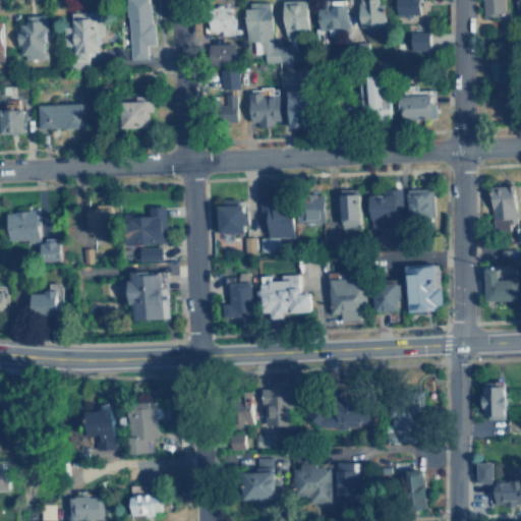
[(152,0),(127,0),(128,58),(147,58),(147,44),(153,44),(152,0)]
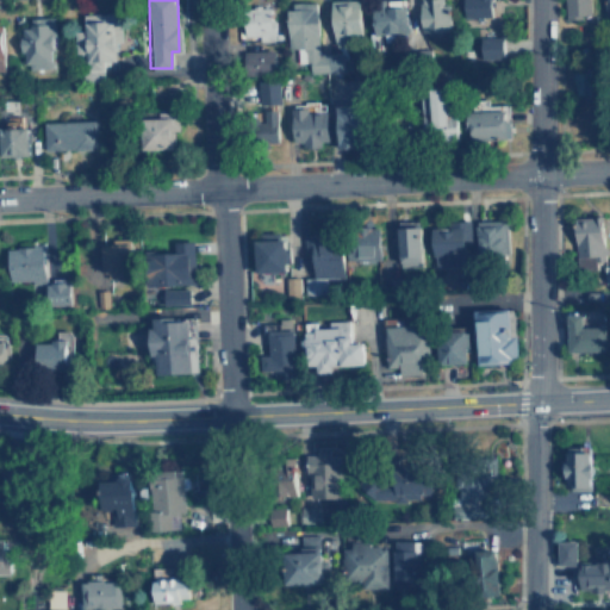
[(361,0),(332,0),(332,45),(348,45),(347,33),(362,33),(361,0)]
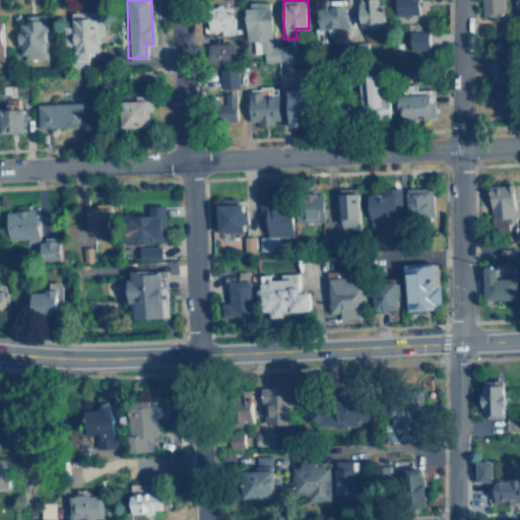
[(383,3),(377,3),(377,0),(358,0),(359,30),(383,29),(383,3)]
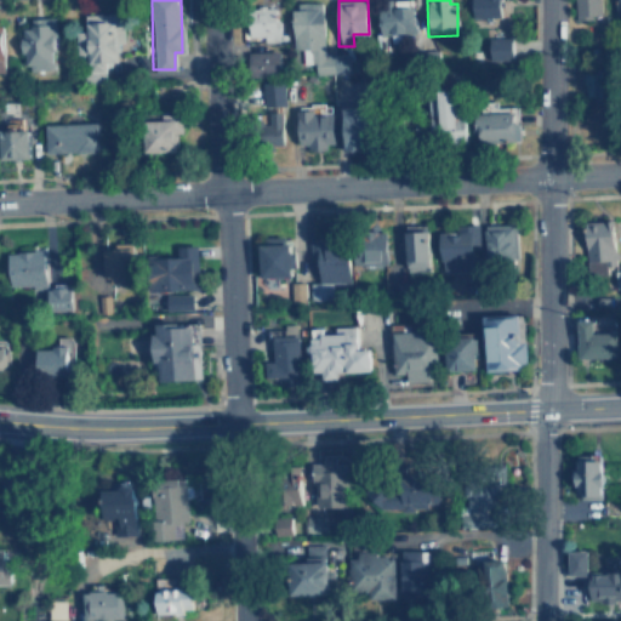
[(472,0),(473,17),(501,16),(500,0),(472,0)]
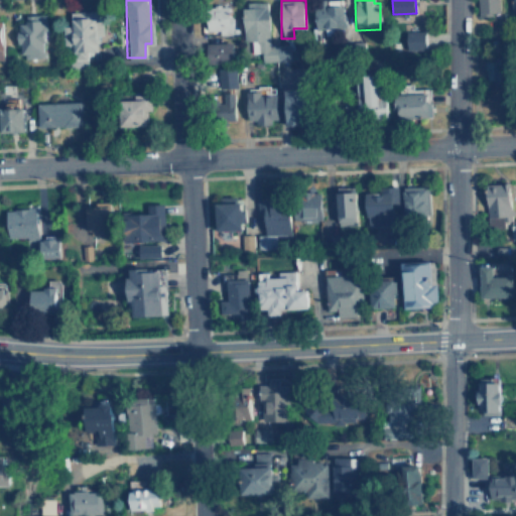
[(477,0),(478,15),(500,15),(499,0),(477,0)]
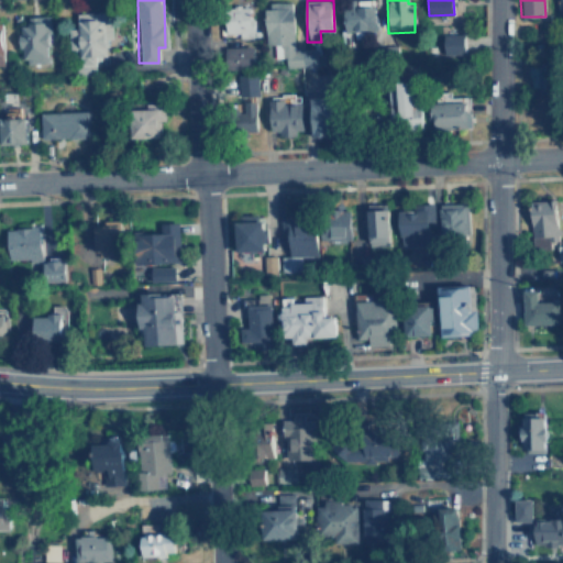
[(265,44),(274,44),(275,57),(285,56),(285,67),(318,66),(317,47),(294,47),(293,3),(264,3),(265,44)]
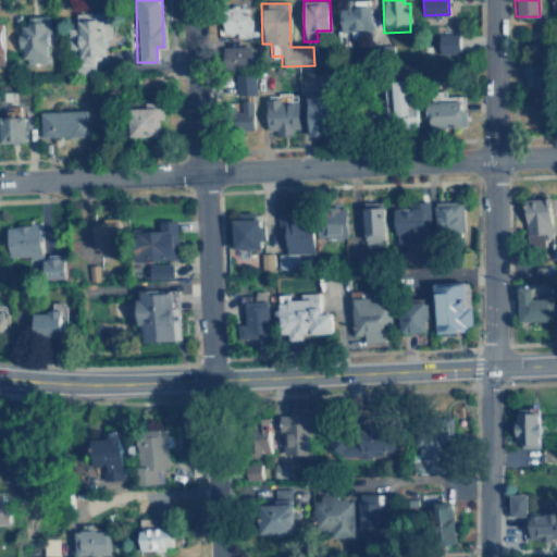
[(372,29),(372,7),(341,7),(341,31),(372,29)]
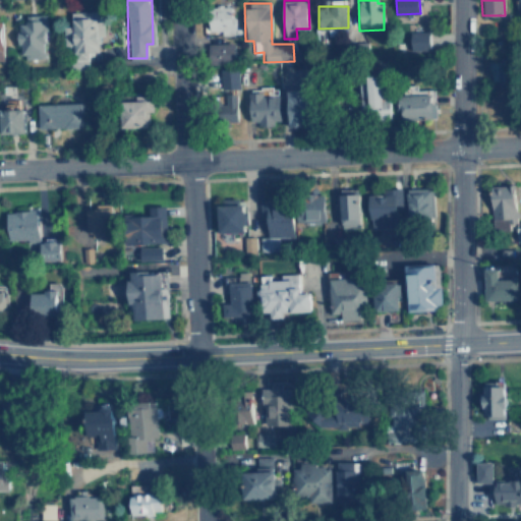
[(234,7),(210,7),(210,31),(221,31),(221,35),(235,35),(234,7)]
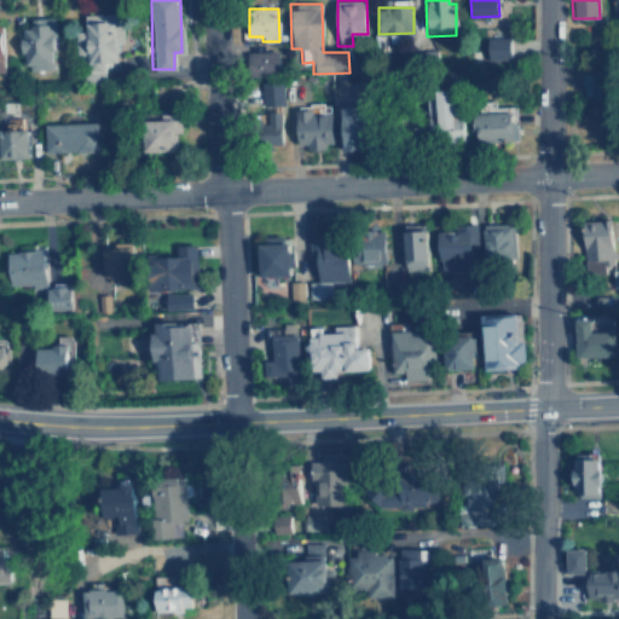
[(86,13),(86,30),(75,30),(75,55),(86,55),(86,76),(99,76),(99,71),(104,71),(104,62),(117,62),(117,41),(123,41),(123,21),(117,21),(117,13),(86,13)]
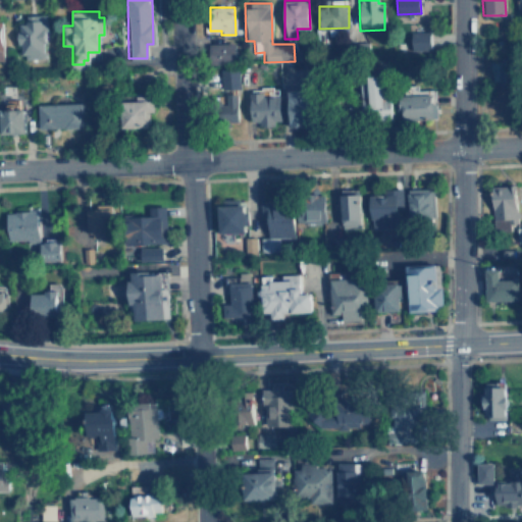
[(20,59),(47,58),(45,14),(27,15),(28,23),(19,23),(20,59)]
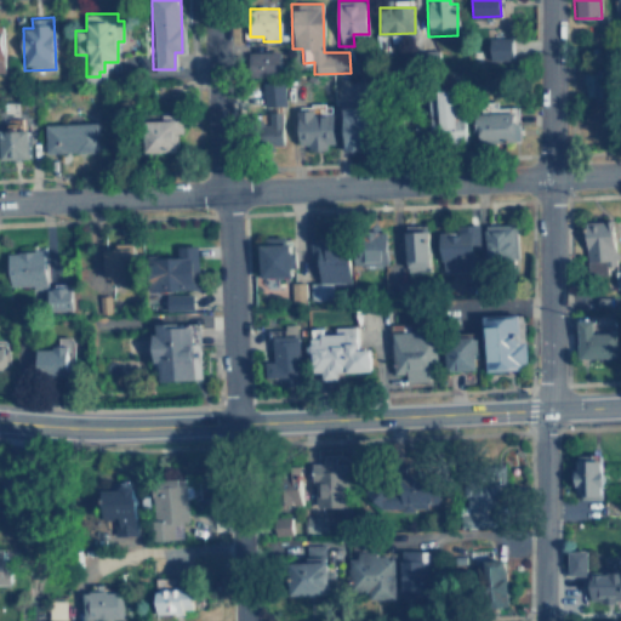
[(490,60),(512,60),(512,36),(489,38),(490,60)]
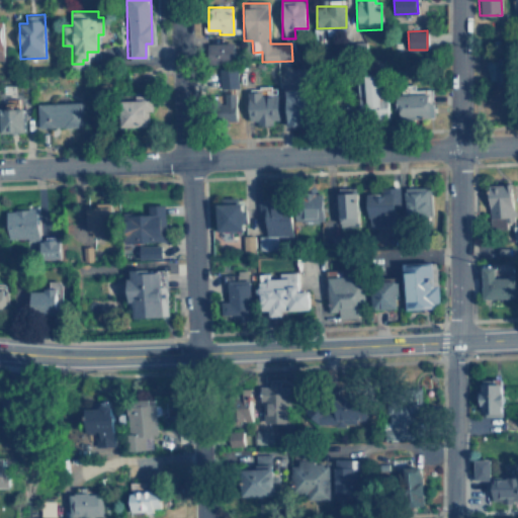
[(235,42),(207,44),(208,64),(235,64),(235,42)]
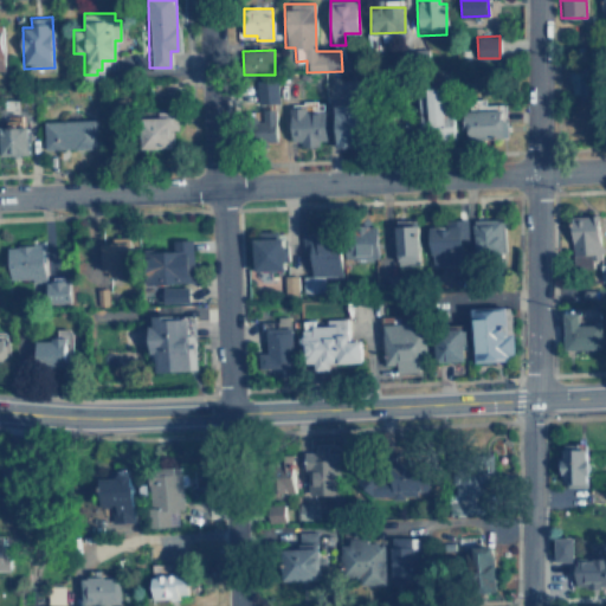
[(257,103),(278,103),(278,81),(257,81),(257,103)]
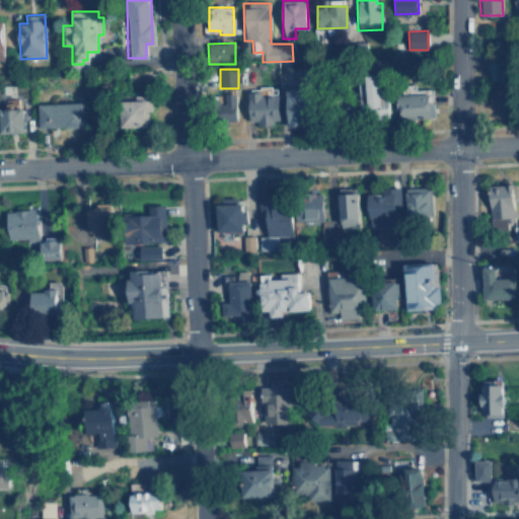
[(369,117),(391,117),(390,99),(383,99),(382,76),(368,76),(369,117)]
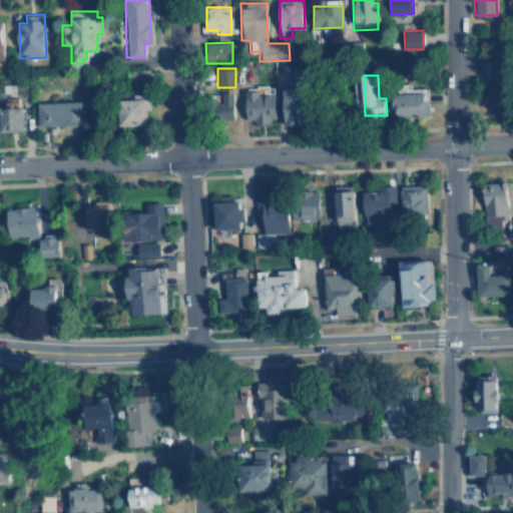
[(246,119),(254,119),(254,122),(277,122),(276,93),(259,94),(259,88),(246,88),(246,119)]
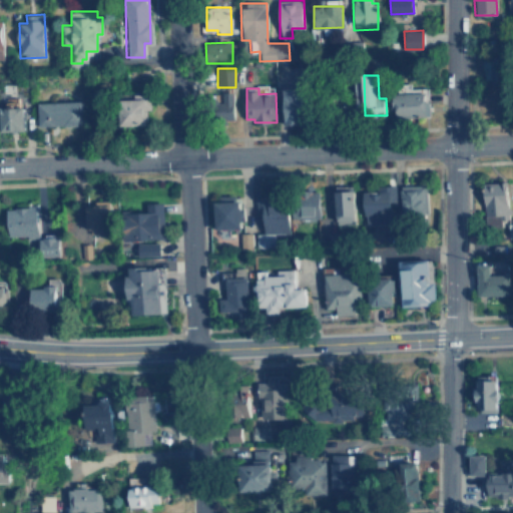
[(309,124),(308,88),(285,89),(286,125),(309,124)]
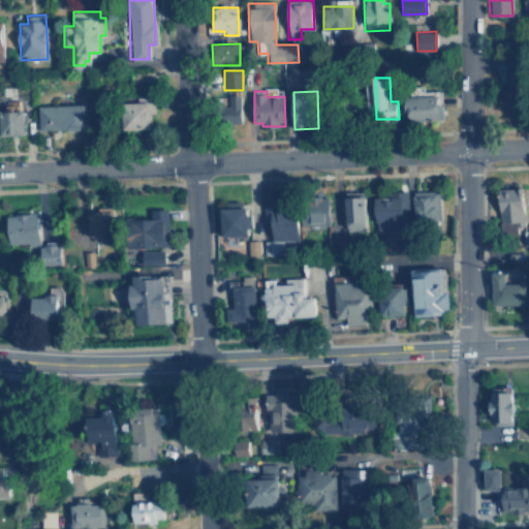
[(242,95),(228,95),(229,122),(243,122),(242,95)]
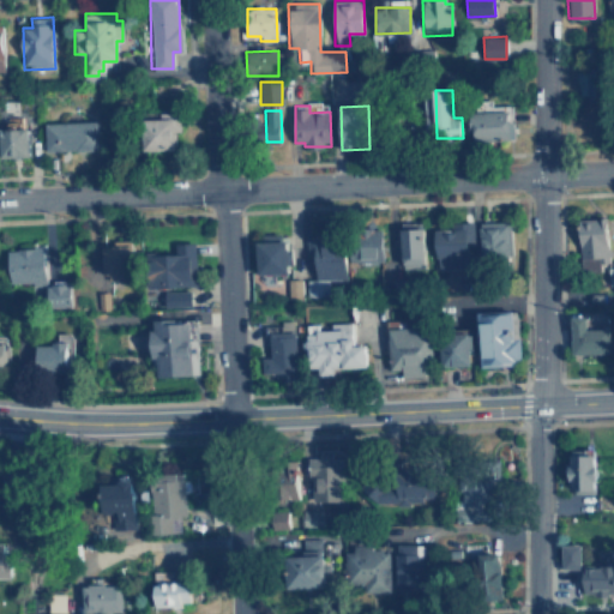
[(512,139),(512,110),(471,112),(471,139),(512,139)]
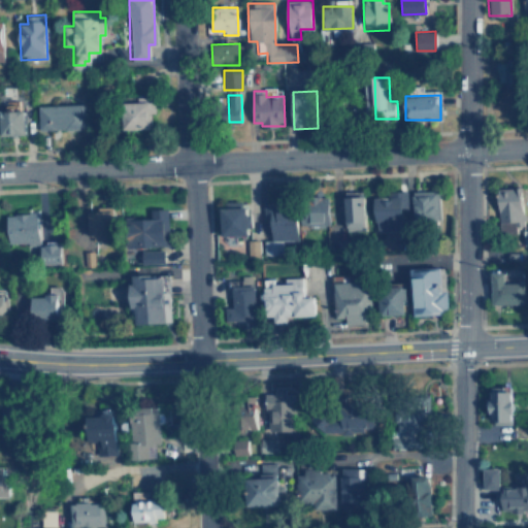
[(152,129),(152,111),(156,111),(155,101),(123,102),(124,130),(152,129)]
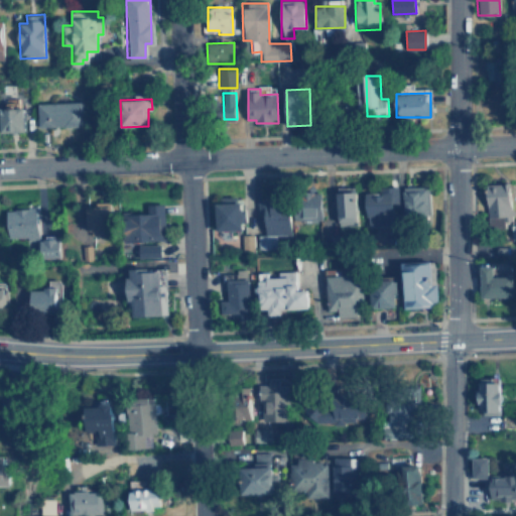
[(38,127),(83,126),(83,102),(37,103),(38,127)]
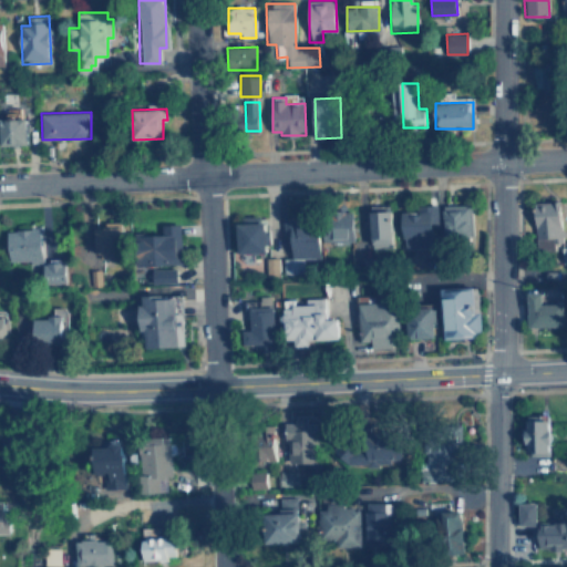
[(1,120),(1,145),(29,145),(28,119),(1,120)]
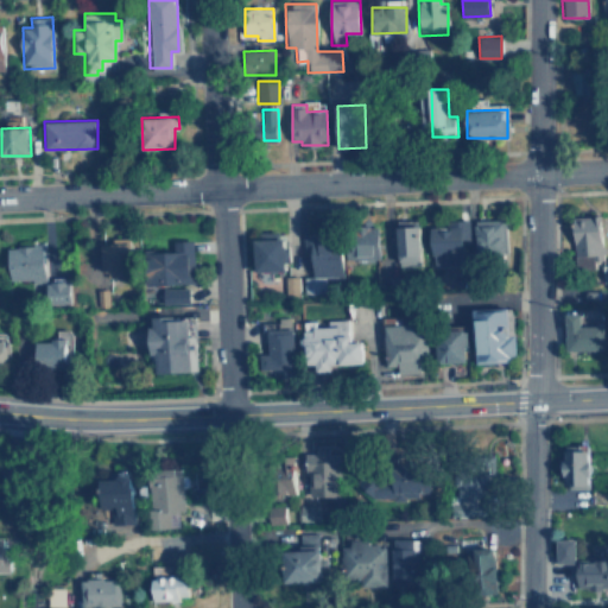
[(597,258),(596,216),(569,217),(570,259),(597,258)]
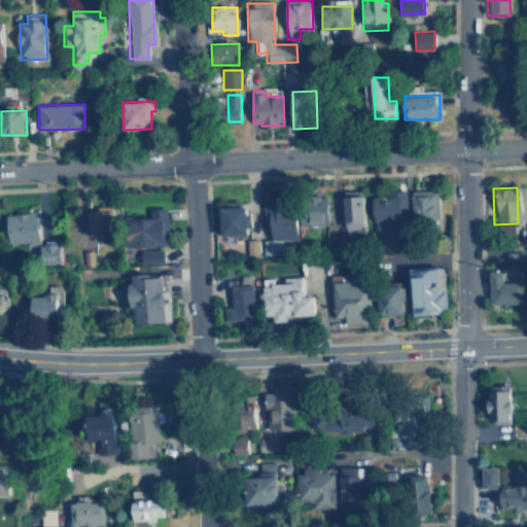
[(361,227),(361,191),(341,191),(341,227),(361,227)]
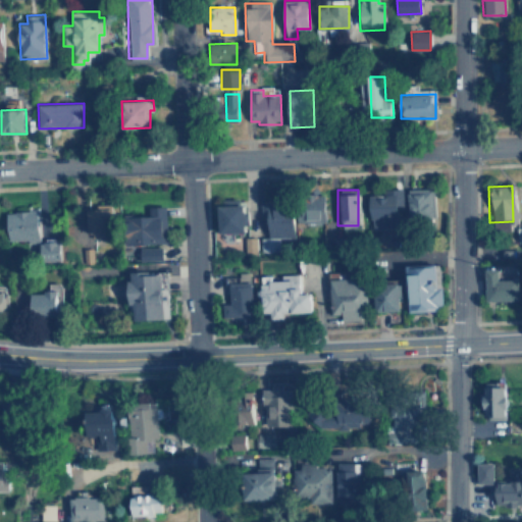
[(368,228),(397,227),(396,190),(367,190),(368,228)]
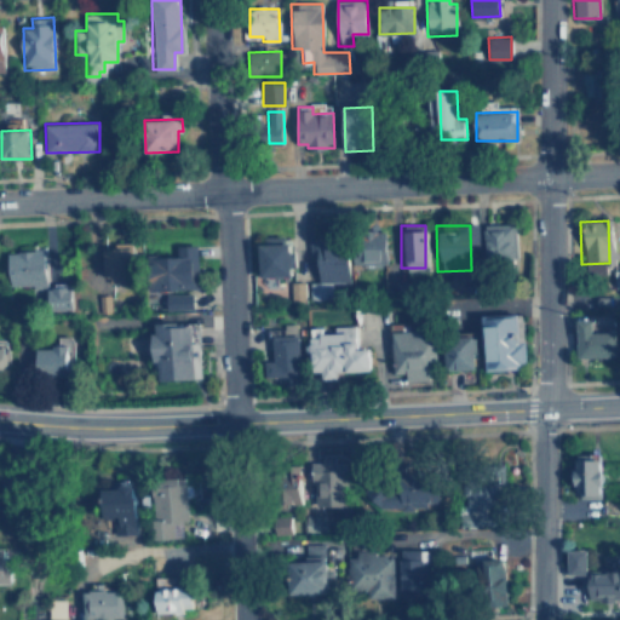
[(482,225),(482,268),(515,268),(515,225),(482,225)]
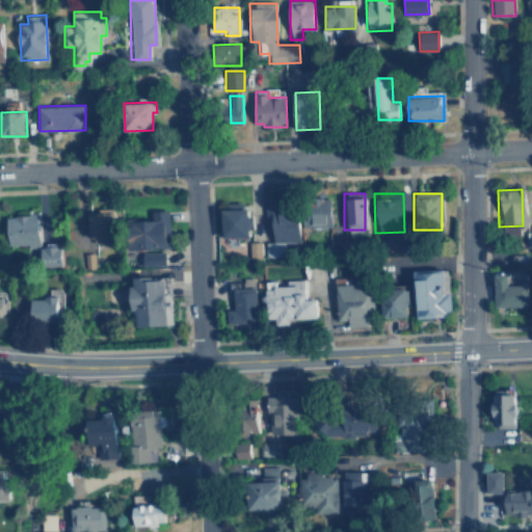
[(327,197),(307,197),(307,227),(327,227),(327,197)]
